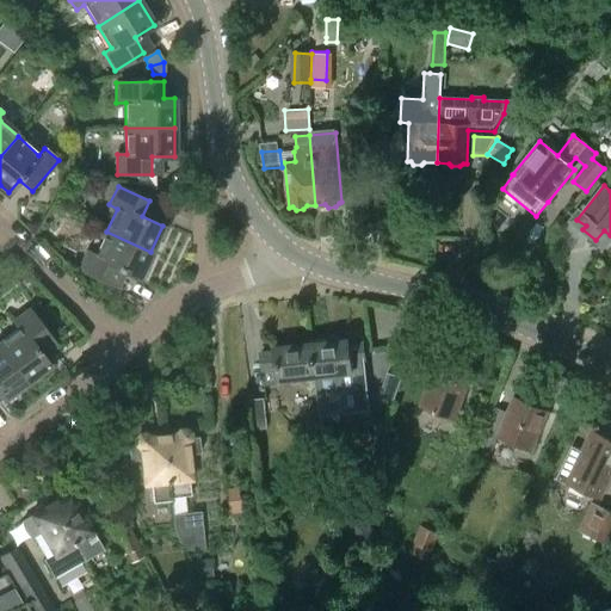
[(150,252),(106,232),(96,255),(87,252),(79,271),(110,285),(117,269),(139,279),(150,252)]
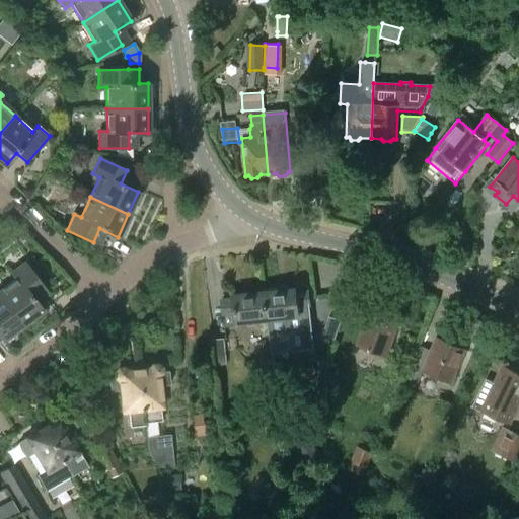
[(15,280),(0,291),(0,296),(22,325),(43,310),(30,295),(42,286),(24,263),(10,274),(15,280)]
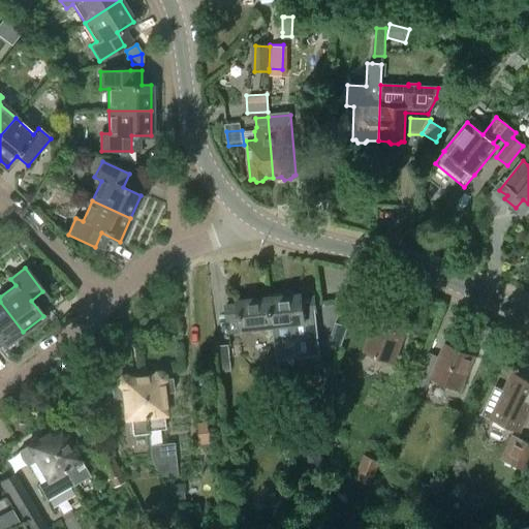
[(270,299),(273,327),(274,342),(318,337),(313,298),(302,299),(301,294),(284,297),(281,293),(274,294),(272,298),(270,299)]
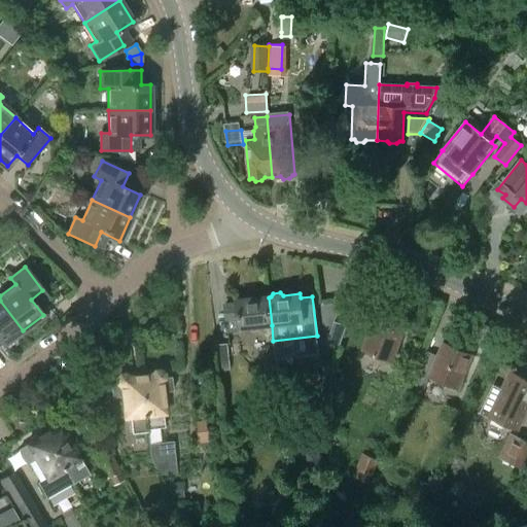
[(227,330),(272,325),(269,297),(237,301),(237,305),(224,306),(227,330)]
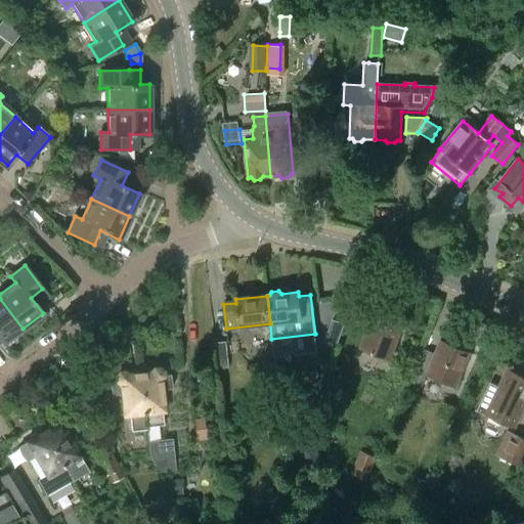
[(23,329),(0,299),(0,340),(2,344),(23,329)]
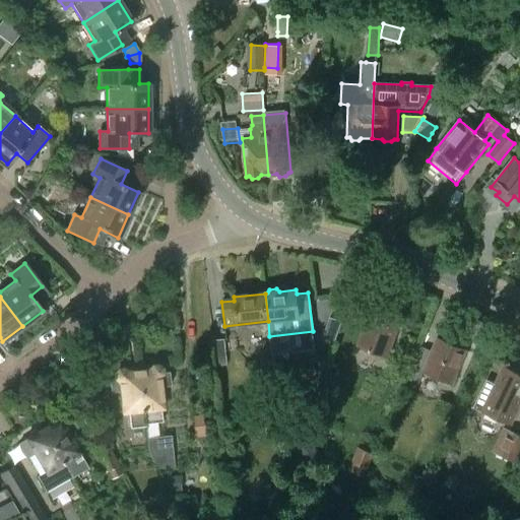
[(360,316),(350,312),(343,328),(353,332),(360,316)]
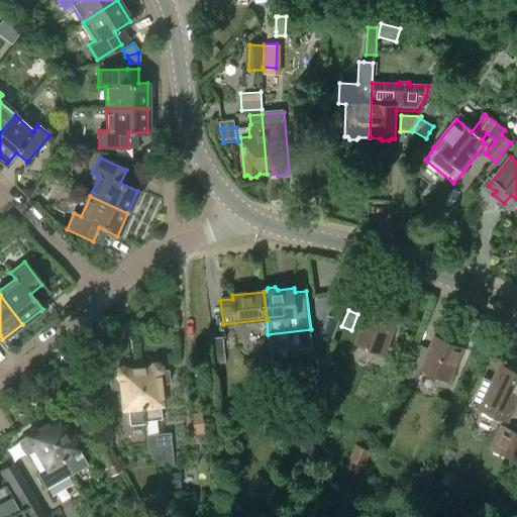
[(355,344),(385,355),(398,321),(369,310),(355,344)]
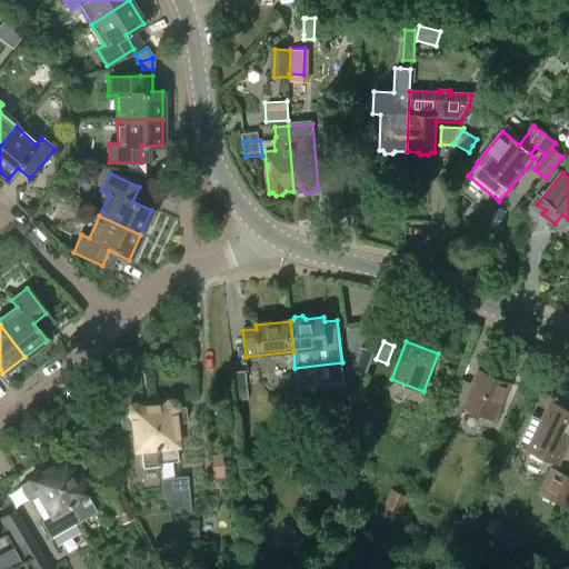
[(353,370),(366,375),(373,352),(361,348),(353,370)]
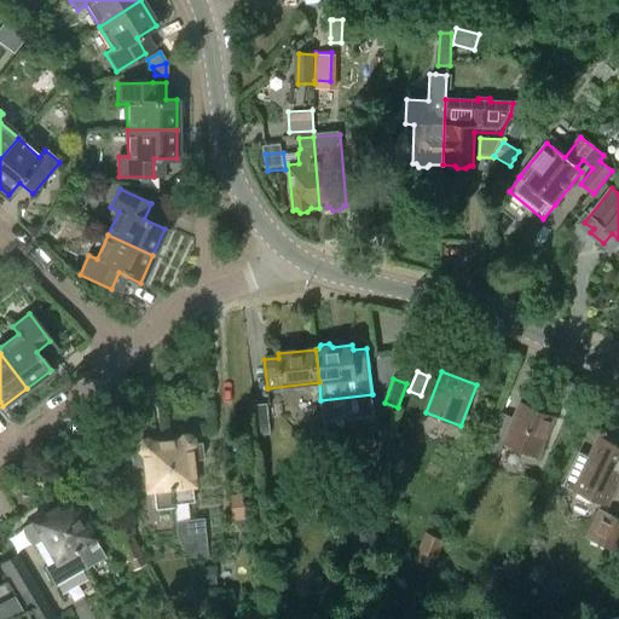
[(484,451),(498,457),(504,443),(538,457),(555,417),(521,403),(514,418),(501,412),(484,451)]
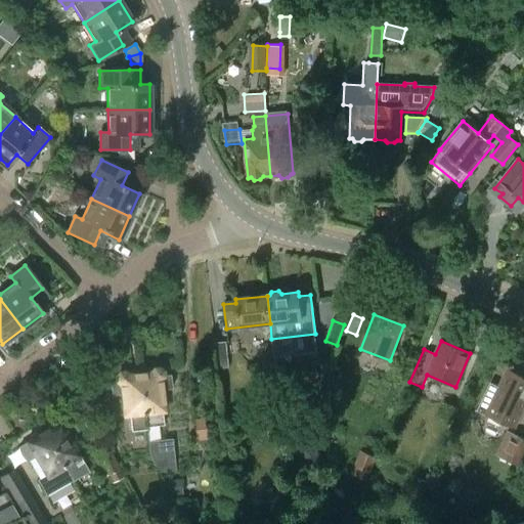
[(214,344),(217,369),(229,368),(226,343),(214,344)]
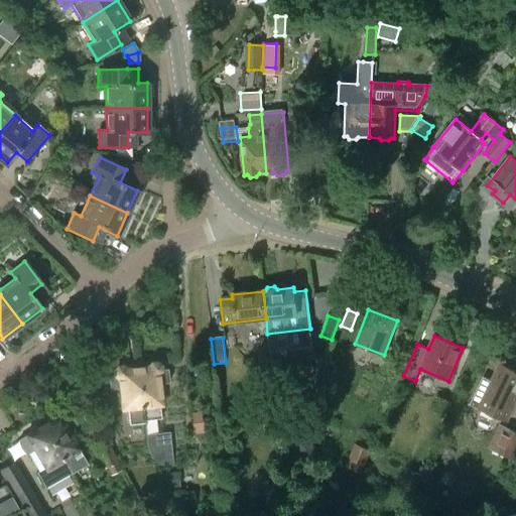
[(148,367),(137,368),(144,426),(145,441),(155,467),(173,465),(169,432),(157,433),(155,419),(160,418),(158,405),(161,405),(158,384),(168,383),(167,369),(160,370),(159,365),(156,362),(151,363),(148,367)]
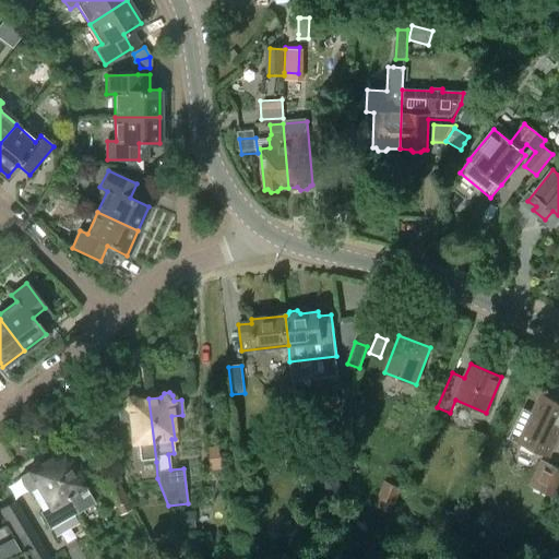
[(549,455),(555,443),(558,435),(558,402),(542,394),(532,415),(524,411),(511,438),(549,455)]
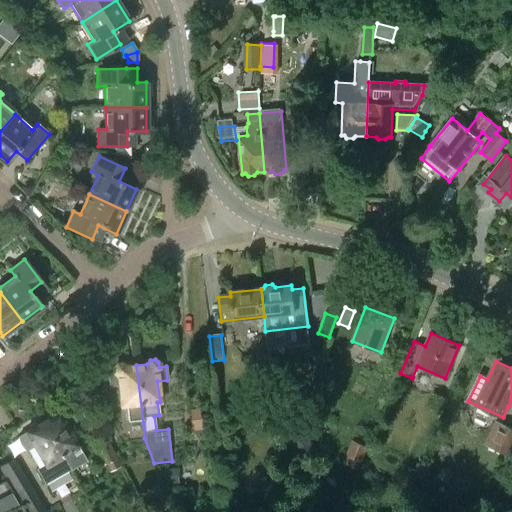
[(114,372),(107,373),(108,387),(119,385),(121,406),(126,406),(128,425),(143,423),(136,365),(125,366),(121,363),(116,364),(113,368),(114,372)]
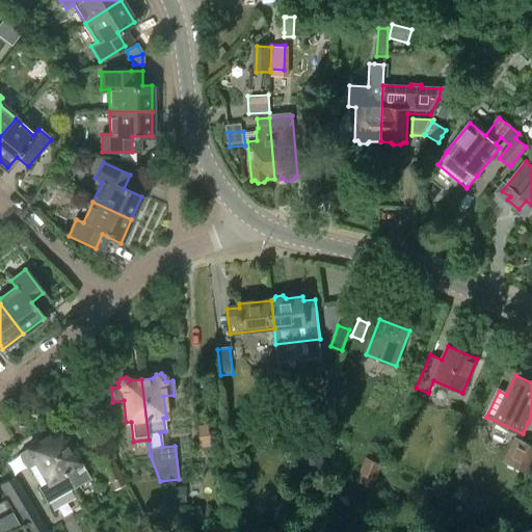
[(446,423),(456,427),(461,414),(451,410),(446,423)]
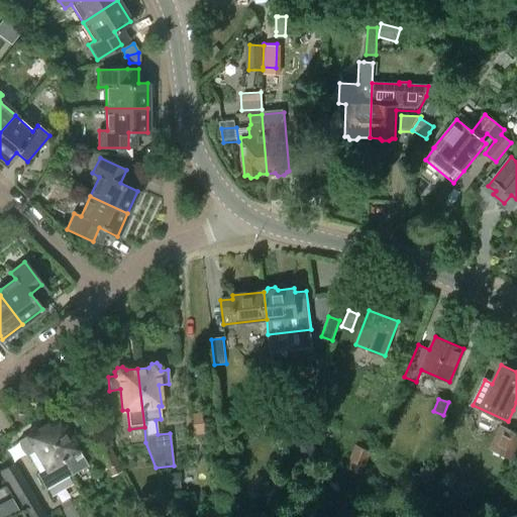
[(46,423),(42,425),(72,475),(88,466),(79,450),(79,449),(78,447),(79,443),(76,439),(73,438),(68,430),(76,425),(68,411),(60,416),(56,418),(52,417),(47,419),(46,423)]
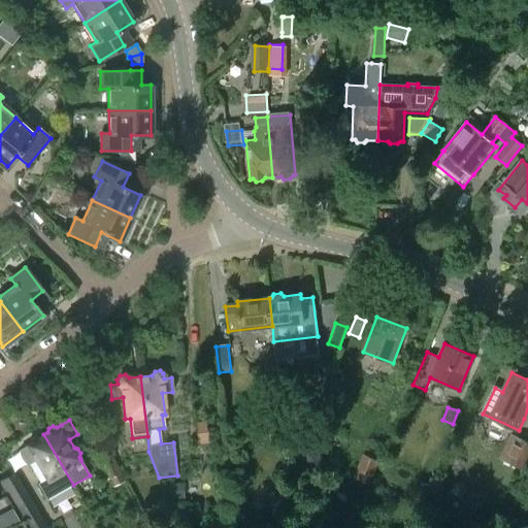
[(209,442),(207,420),(197,421),(200,443),(209,442)]
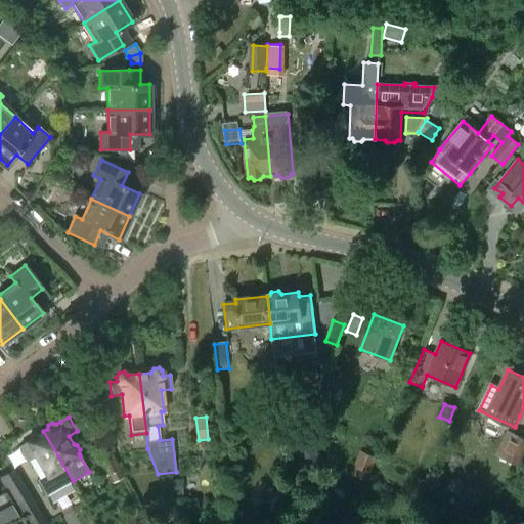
[(73,481),(43,431),(39,433),(35,433),(31,435),(30,439),(26,441),(27,442),(17,447),(27,463),(29,461),(40,479),(37,480),(46,496),(73,481)]
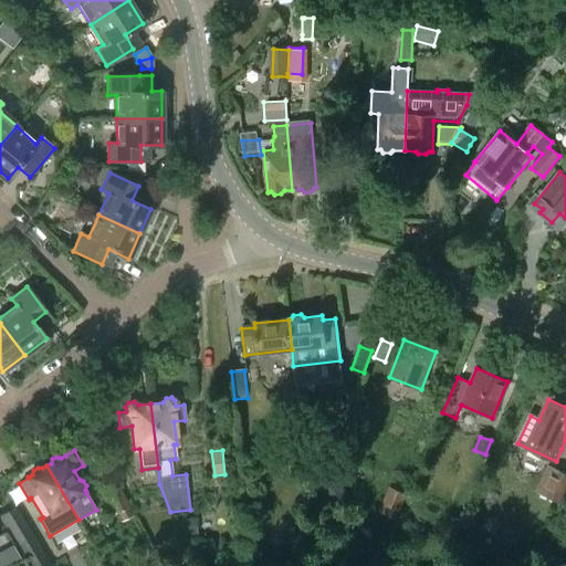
[(538,492),(559,502),(565,486),(565,475),(551,468),(538,492)]
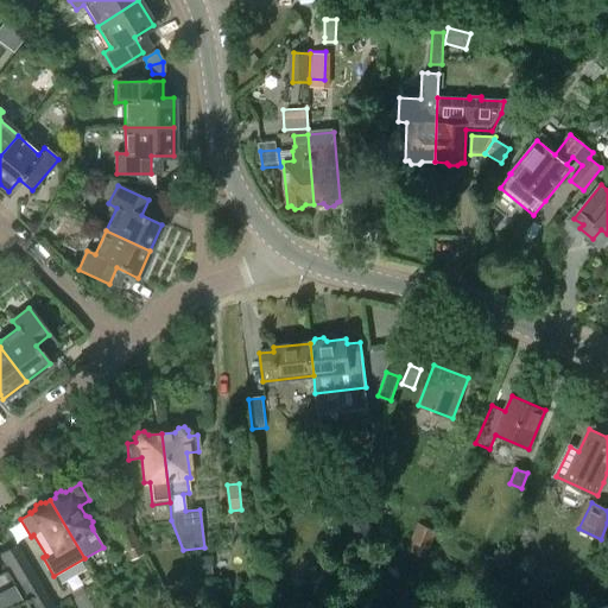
[(361,510),(343,523),(360,545),(378,532),(361,510)]
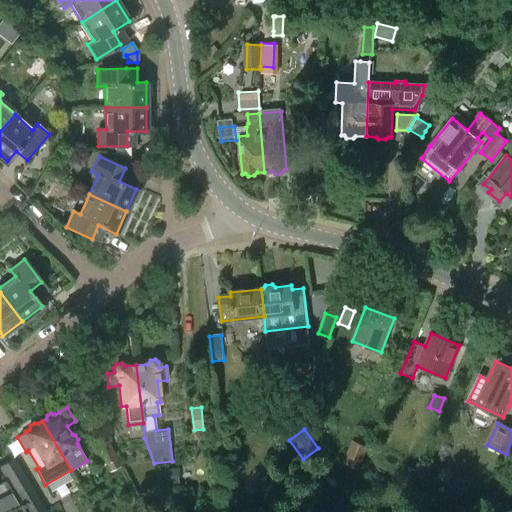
[(92,440),(104,465),(107,464),(111,473),(120,468),(104,434),(92,440)]
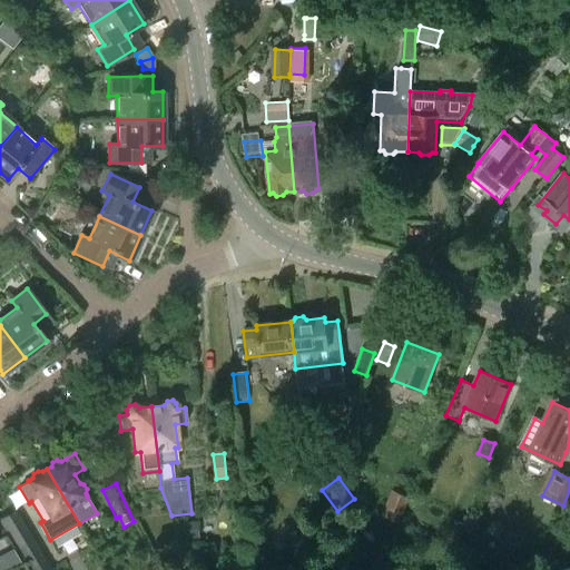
[(393,489),(382,518),(397,523),(409,494),(393,489)]
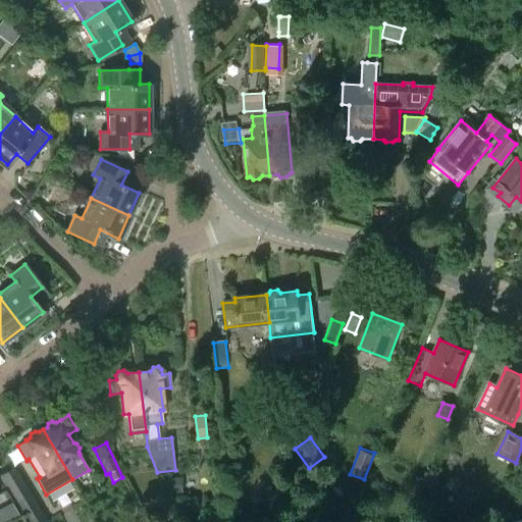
[(17,503),(30,496),(15,472),(6,471),(1,475),(17,503)]
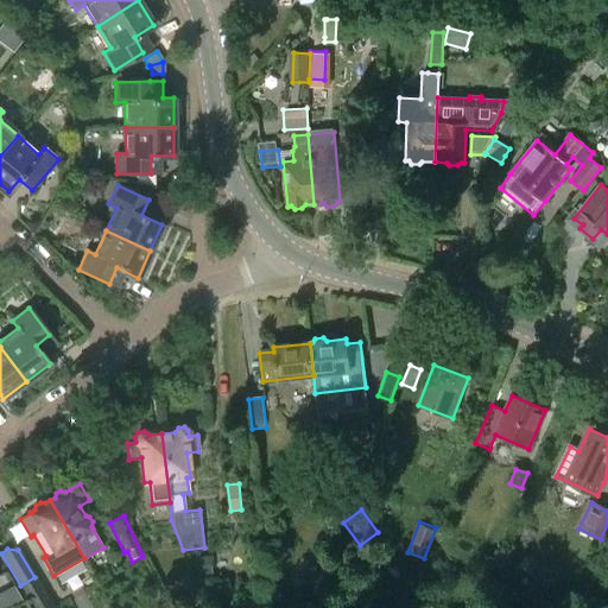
[(321,580),(314,565),(295,575),(292,576),(298,590),(302,588),(321,580)]
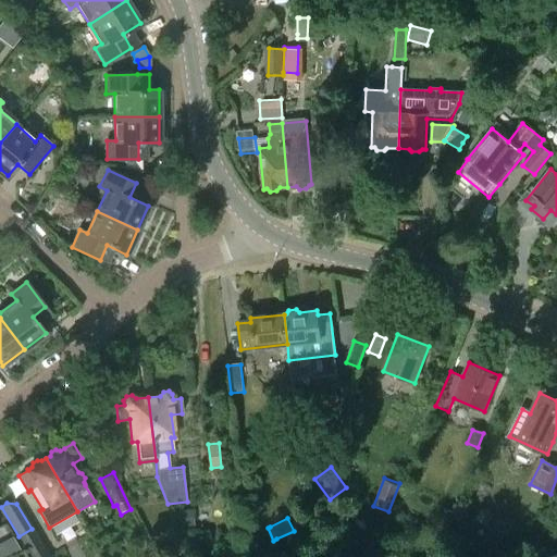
[(187,521),(177,525),(185,543),(195,540),(187,521)]
